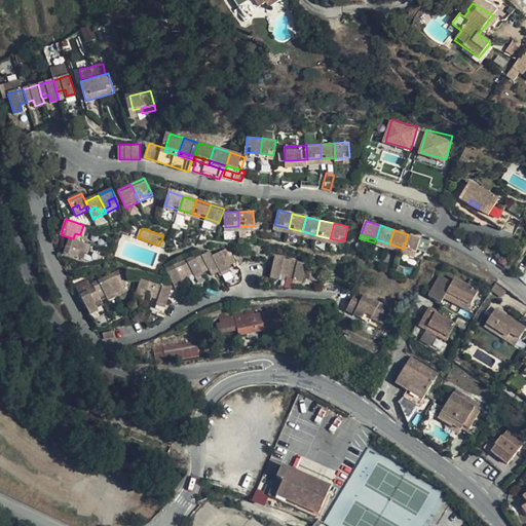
[(421,239),(408,234),(404,249),(417,253),(421,239)]
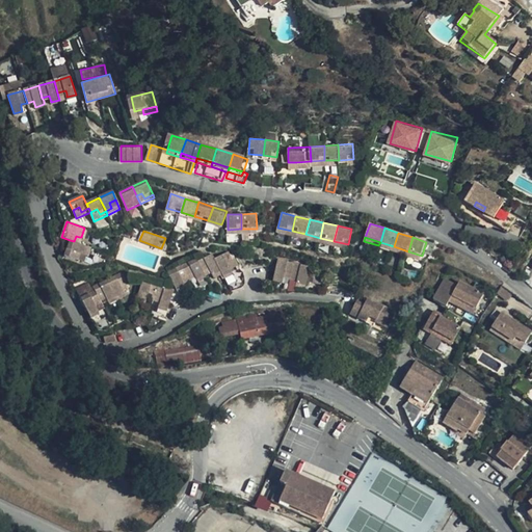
[(170,240),(165,238),(161,248),(167,250),(170,240)]
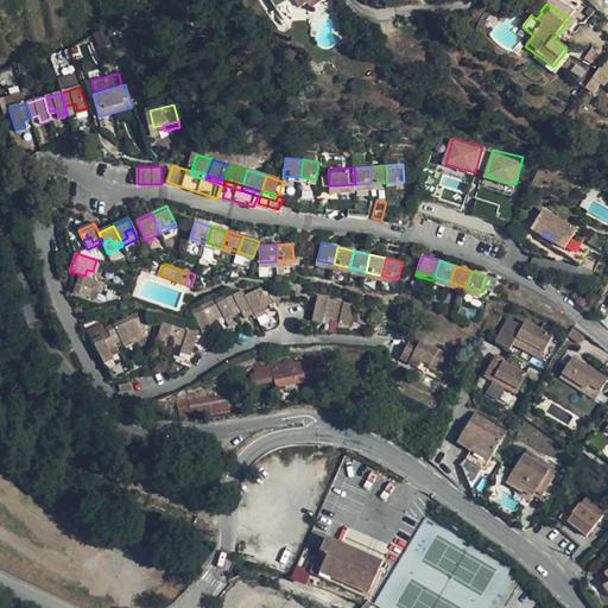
[(84,276),(80,274),(74,292),(88,297),(90,290),(95,291),(97,292),(101,282),(88,277),(84,276)]
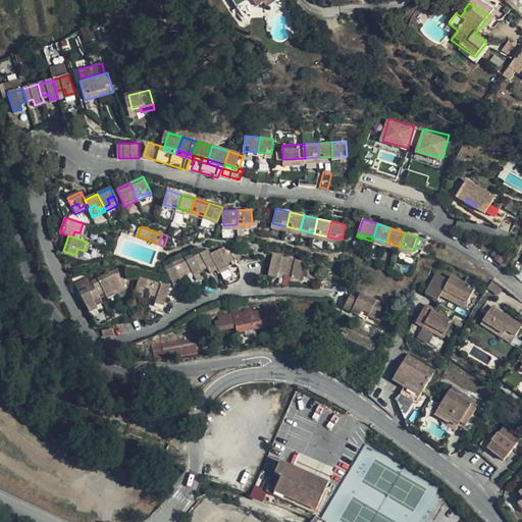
[(384,246),(386,242),(373,238),(371,241),(384,246)]
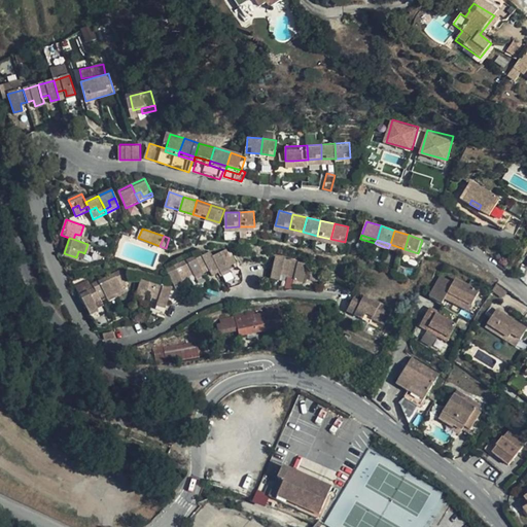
[(402,252),(405,249),(390,244),(388,248),(402,252)]
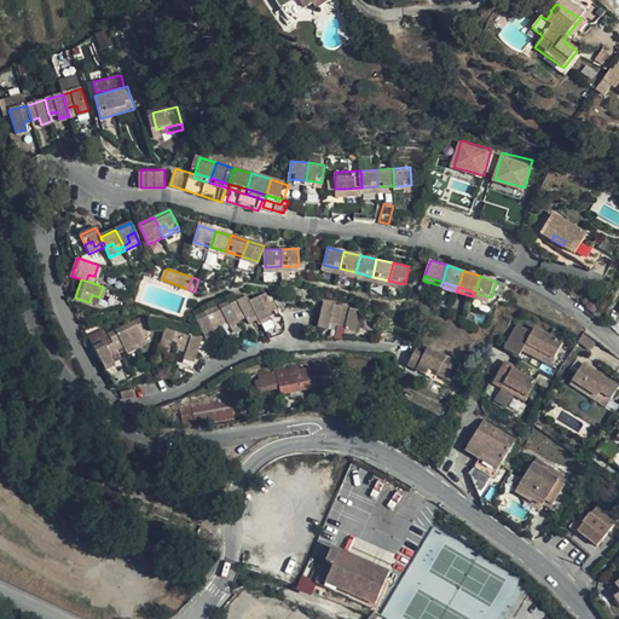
[(258,314),(260,319),(260,320),(270,316),(268,312),(266,308),(275,304),(267,291),(250,300),(258,314)]
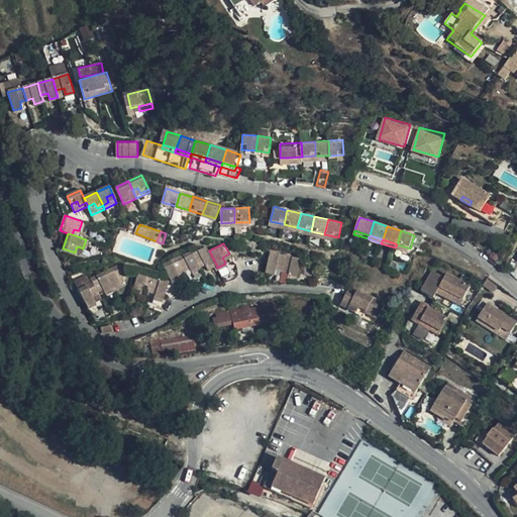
[(410,248),(397,244),(395,247),(408,252),(410,248)]
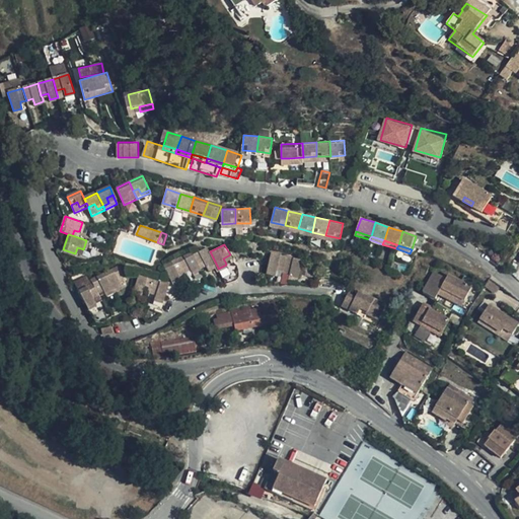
[(206,262),(207,265),(208,268),(216,264),(210,251),(208,247),(194,254),(200,265),(206,262)]
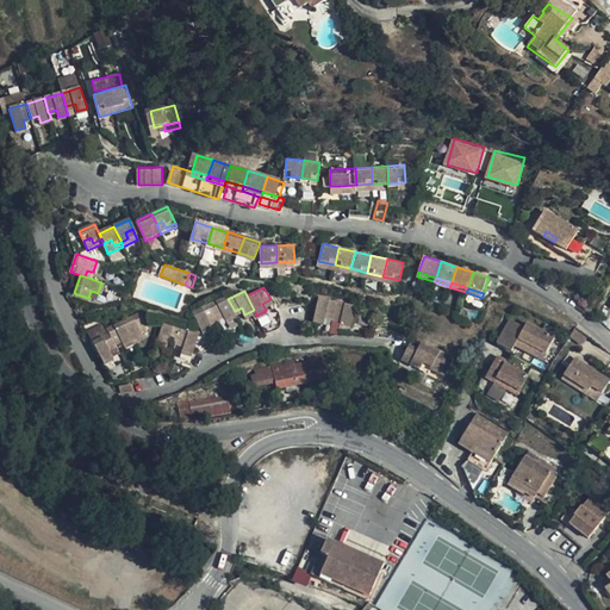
[(226,321),(236,315),(235,311),(228,299),(226,294),(210,304),(216,317),(223,313),(225,317),(226,321)]
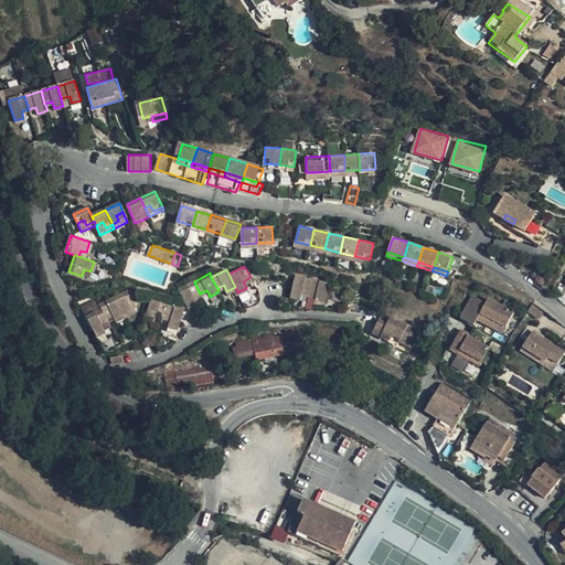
[(310,290),(313,277),(297,274),(292,292),(302,295),(302,292),(304,288),(310,290)]
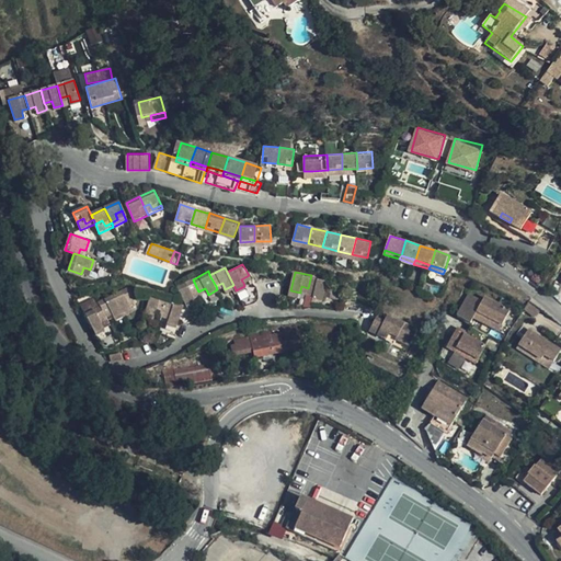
[(328,279),(311,275),(308,288),(315,289),(315,294),(313,296),(323,298),(328,279)]
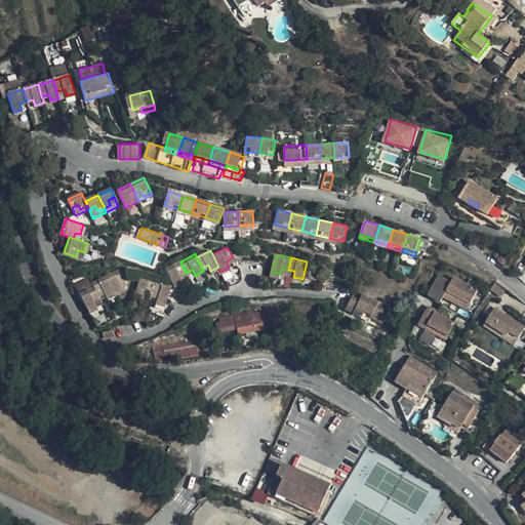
[(180,276),(186,273),(180,261),(166,269),(174,285),(184,281),(182,279),(180,276)]
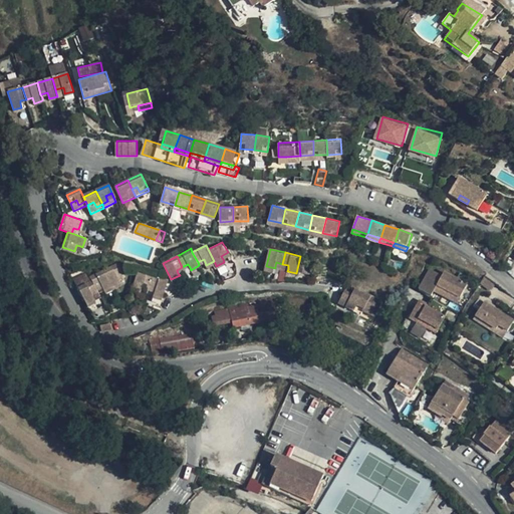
[(118,262),(104,270),(113,287),(120,283),(118,278),(124,274),(118,262)]
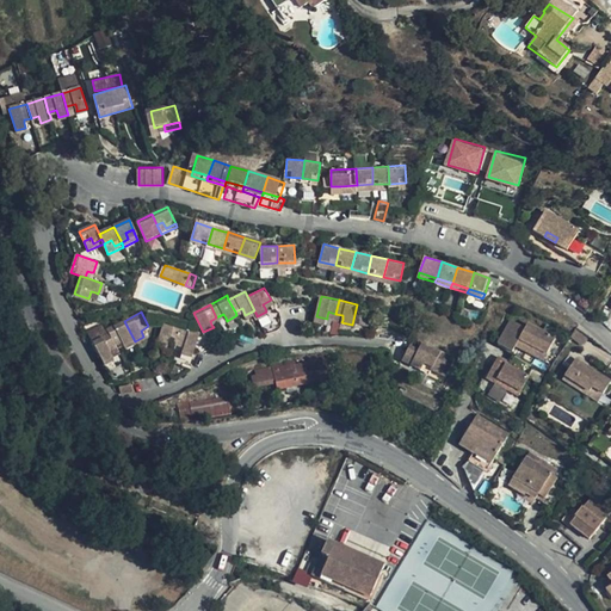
[(555,335),(510,316),(498,345),(512,351),(513,347),(544,360),(555,335)]
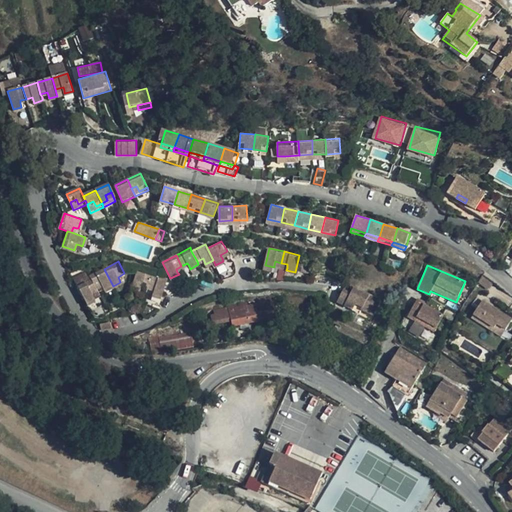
[(113,286),(104,269),(90,277),(92,280),(94,285),(103,281),(104,284),(107,289),(113,286)]
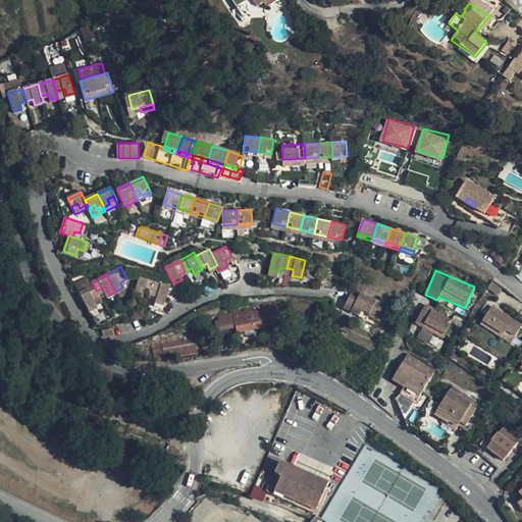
[(153,292),(157,280),(142,275),(136,293),(145,296),(145,294),(146,289),(153,292)]
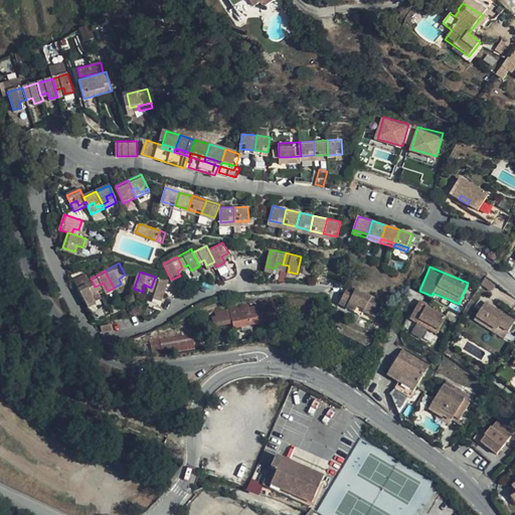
[(482,283),(481,284),(491,292),(497,284),(486,275),(482,282),(482,283)]
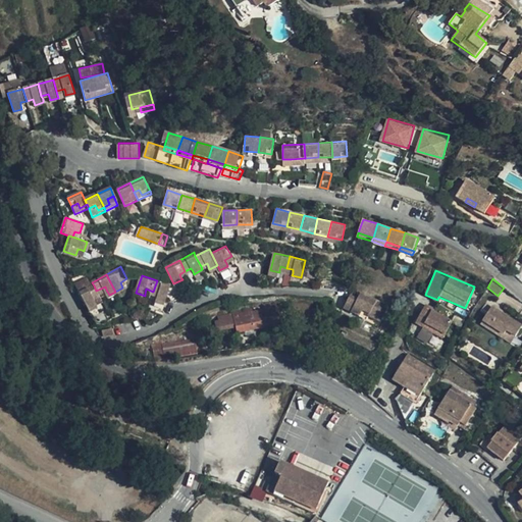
[(172,284),(157,280),(153,292),(159,294),(158,298),(157,300),(166,303),(172,284)]
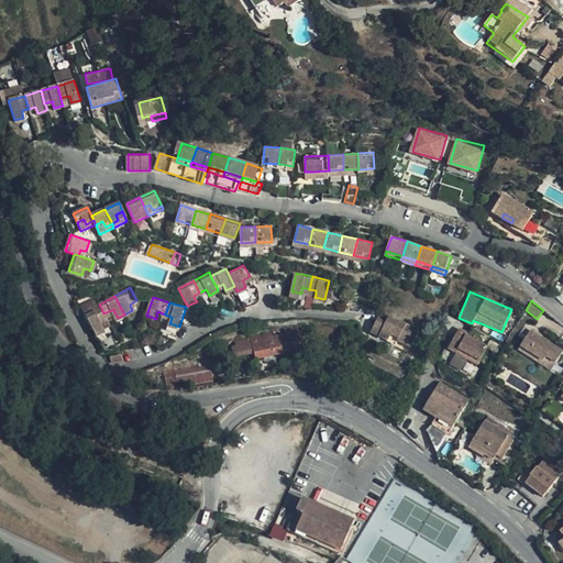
[(103,313),(101,308),(87,316),(96,333),(105,329),(101,323),(99,320),(106,318),(103,313)]
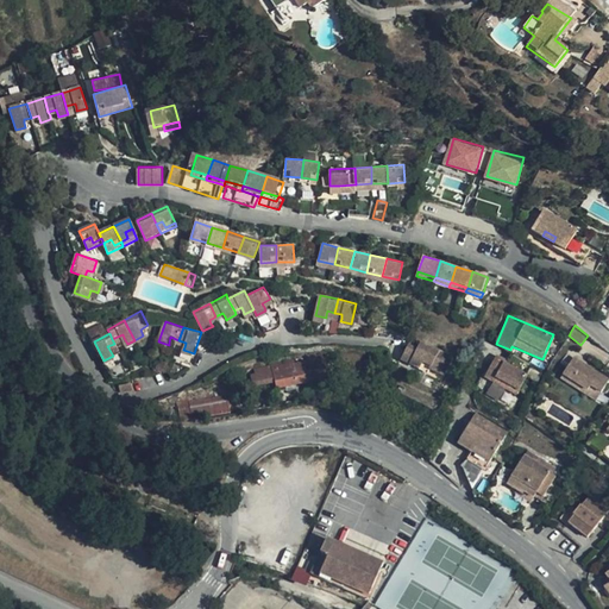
[(420,340),(418,347),(407,343),(400,359),(437,375),(447,352),(420,340)]
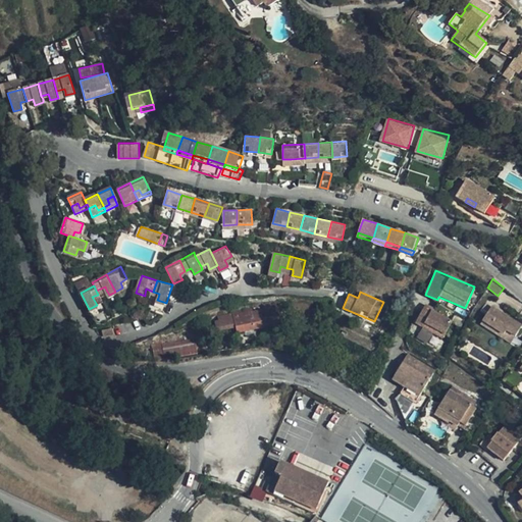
[(416,323),(423,327),(432,332),(442,338),(455,314),(437,303),(434,309),(426,305),(416,323)]
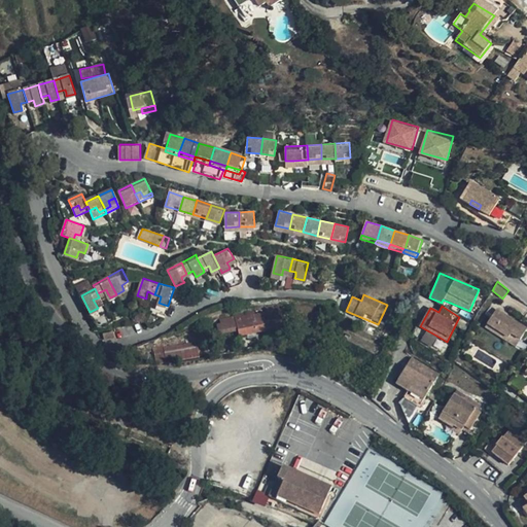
[(254,313),(220,319),(221,323),(216,324),(218,334),(238,329),(239,335),(247,334),(248,338),(256,337),(255,331),(265,329),(265,325),(283,323),(281,308),(267,310),(267,312),(254,314),(254,313)]
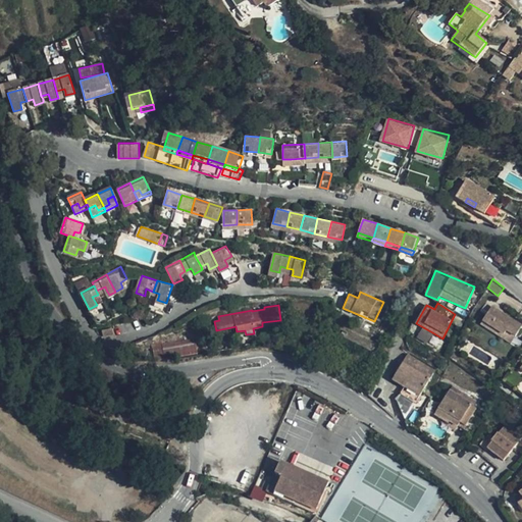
[(507,329),(516,335),(521,325),(521,324),(491,306),(481,323),(488,328),(490,325),(505,333),(507,329)]
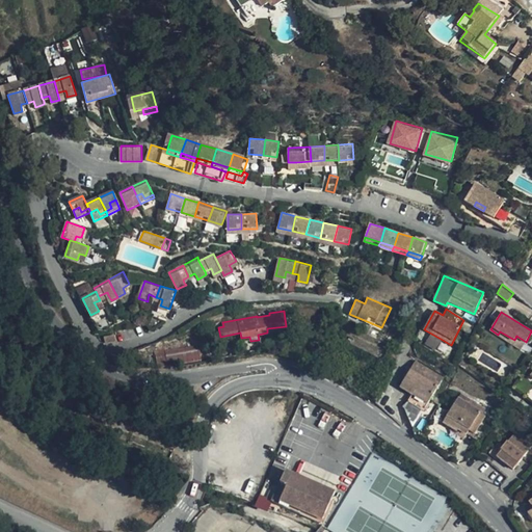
[(522,349),(526,342),(516,336),(514,340),(500,331),(498,335),(522,349)]
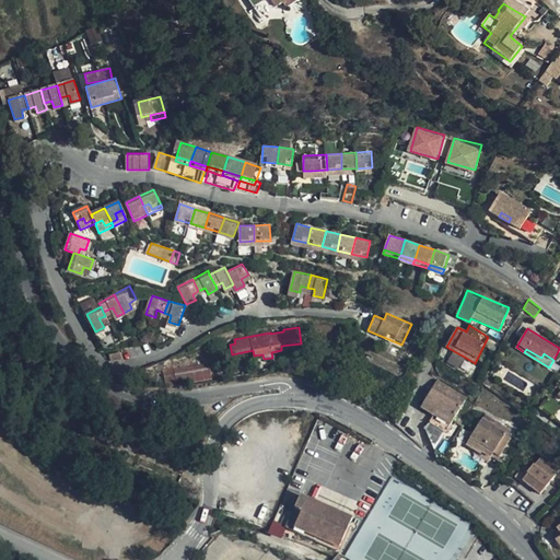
[(464,357),(454,351),(447,363),(457,369),(464,357)]
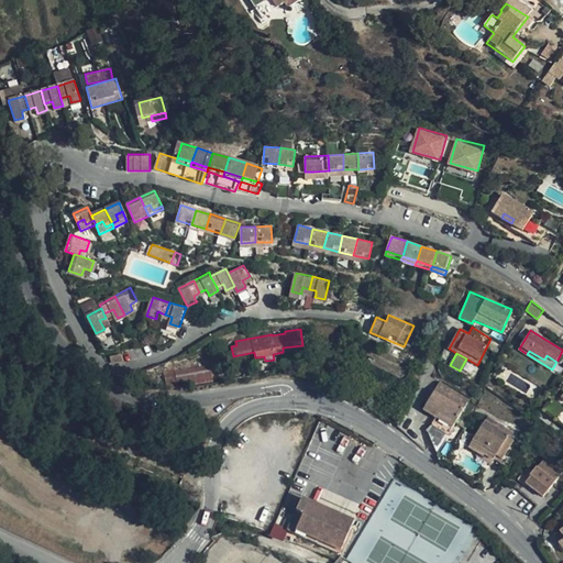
[(123,354),(112,356),(113,363),(124,361),(123,354)]
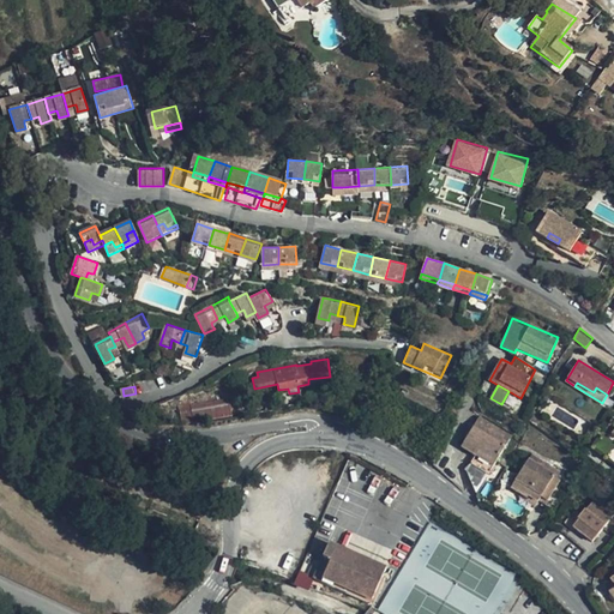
[(229,398),(193,405),(197,421),(232,414),(229,398)]
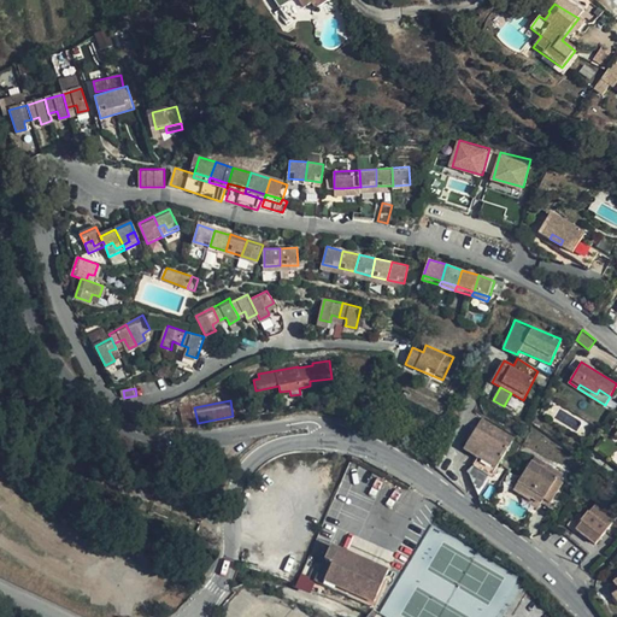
[(198,423),(194,407),(174,411),(177,427),(198,423)]
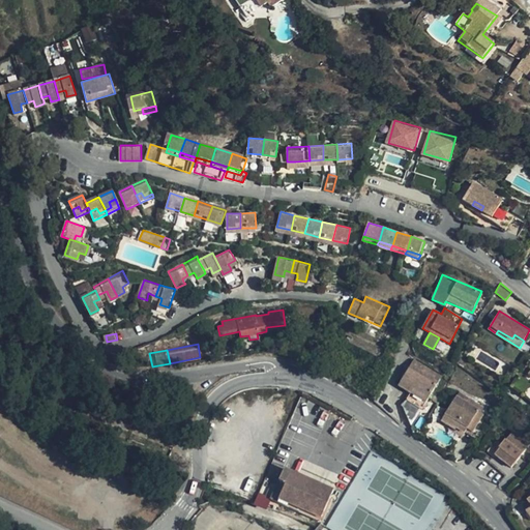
[(414,360),(399,386),(411,393),(406,401),(422,410),(441,376),(414,360)]
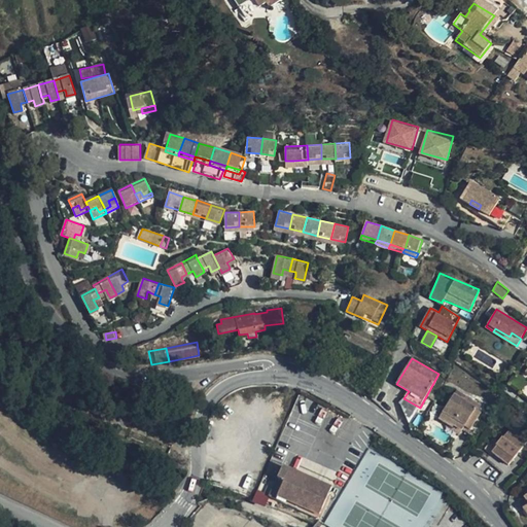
[(453,394),(438,419),(452,426),(453,424),(461,429),(475,408),(453,394)]
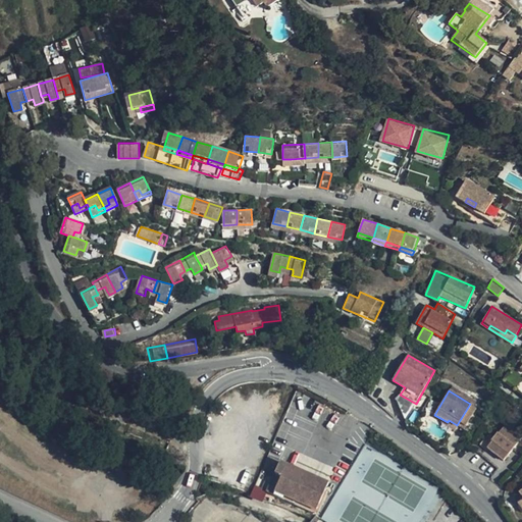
[(503,462),(521,436),(506,424),(499,434),(497,432),(492,437),(487,433),(479,445),(485,450),(486,449),(503,462)]
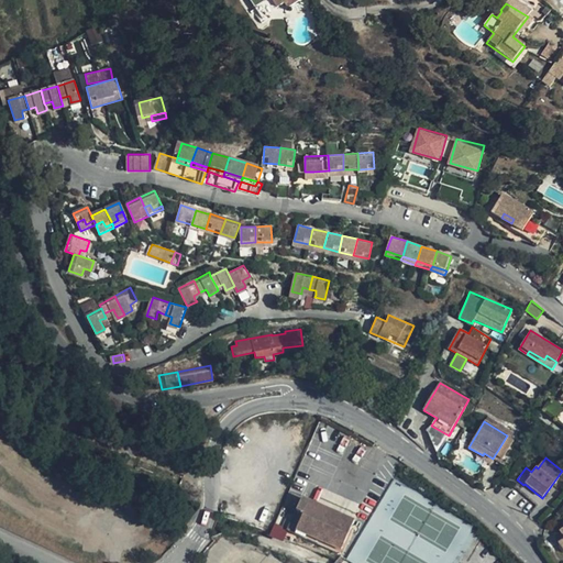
[(354,521),(300,497),(287,527),(340,551),(354,521)]
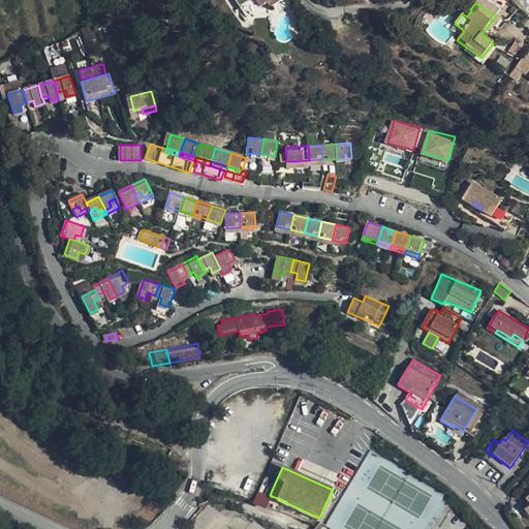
[(257,492),(253,503),(266,507),(270,497),(257,492)]
